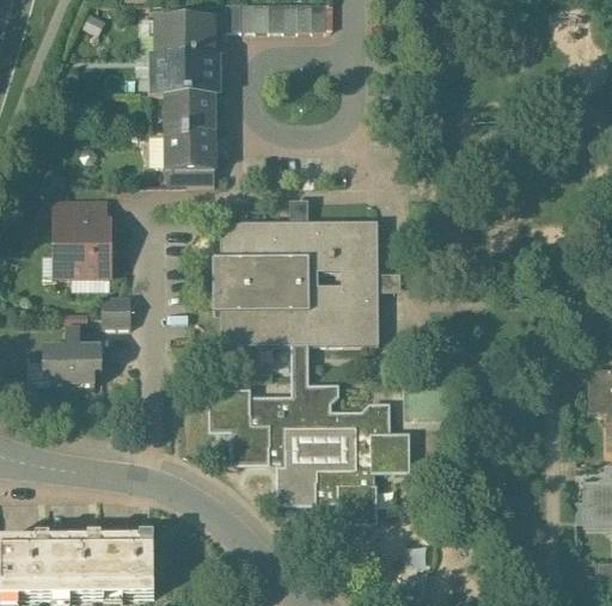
[(239,4),(225,4),(226,31),(239,31),(239,4)]
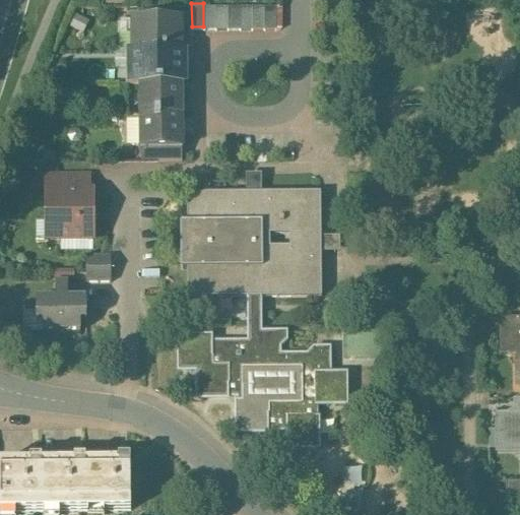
[(215,3),(203,3),(203,26),(215,26),(215,3)]
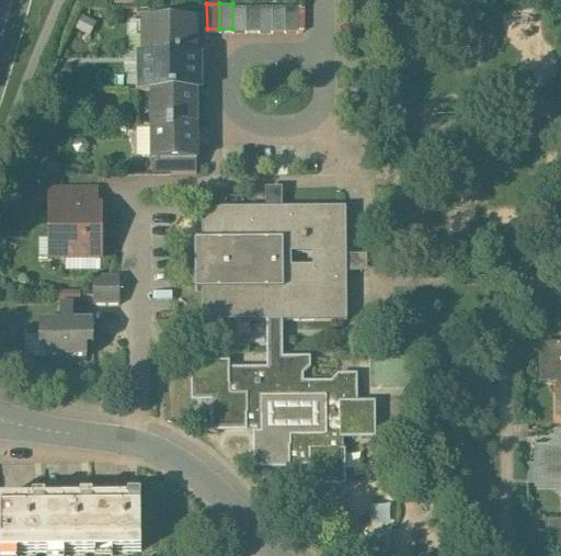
[(245,3),(232,3),(232,29),(245,29),(245,3)]
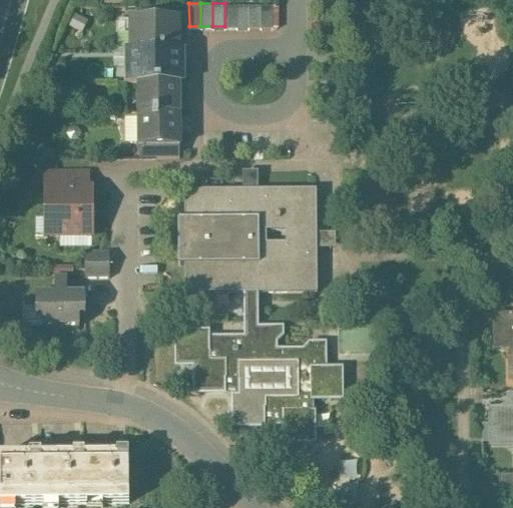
[(235,3),(224,3),(224,26),(236,26),(235,3)]
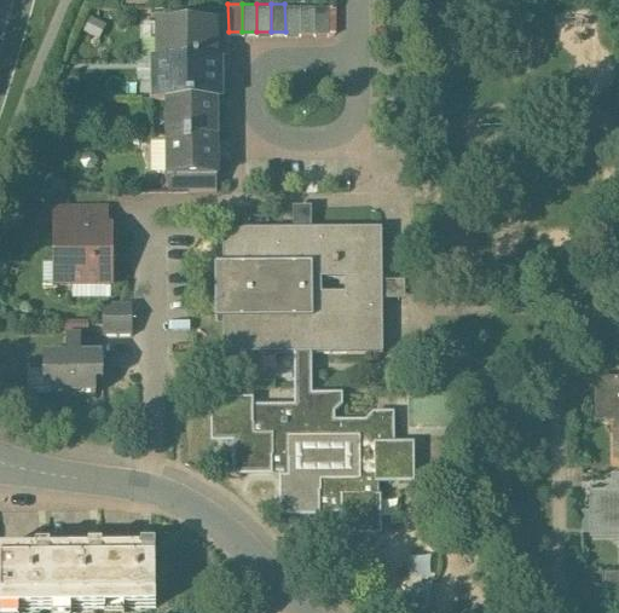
[(299,4),(284,4),(285,32),(299,32),(299,4)]
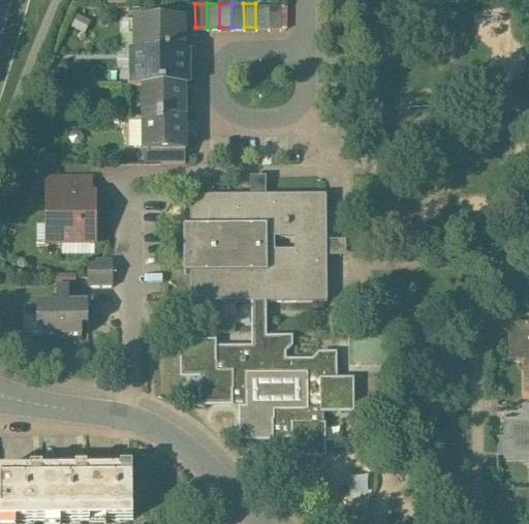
[(268,3),(255,3),(255,27),(268,27),(268,3)]
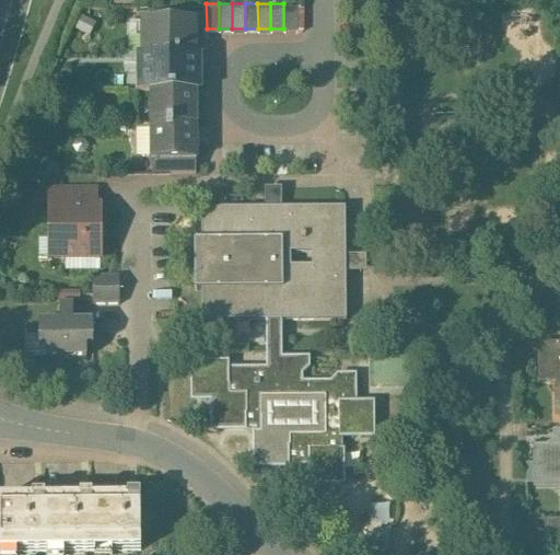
[(296,29),(296,4),(283,3),(283,29),(296,29)]
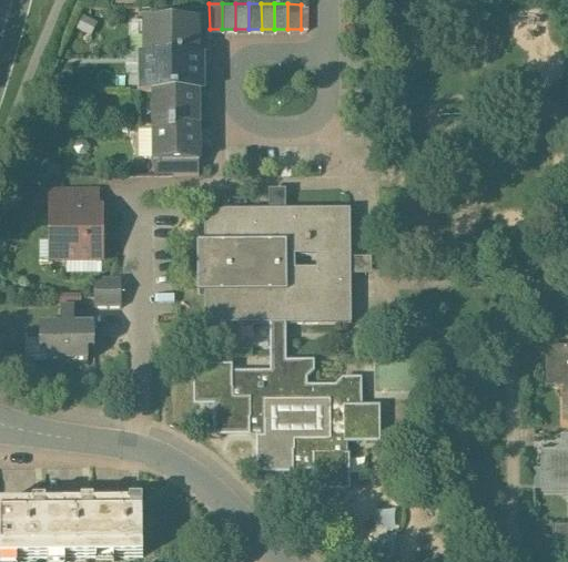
[(196,17),(144,17),(144,20),(151,20),(151,51),(143,51),(143,53),(198,52),(196,17)]
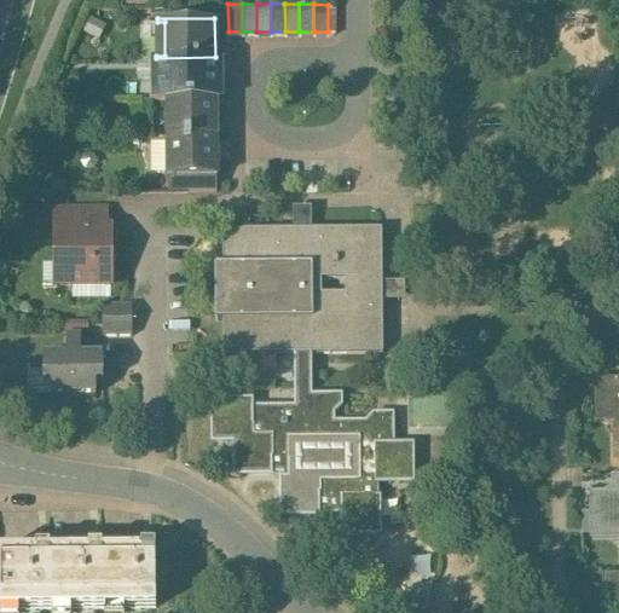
[(156,58),(150,58),(151,96),(167,96),(213,96),(219,96),(218,57),(215,57),(156,58)]
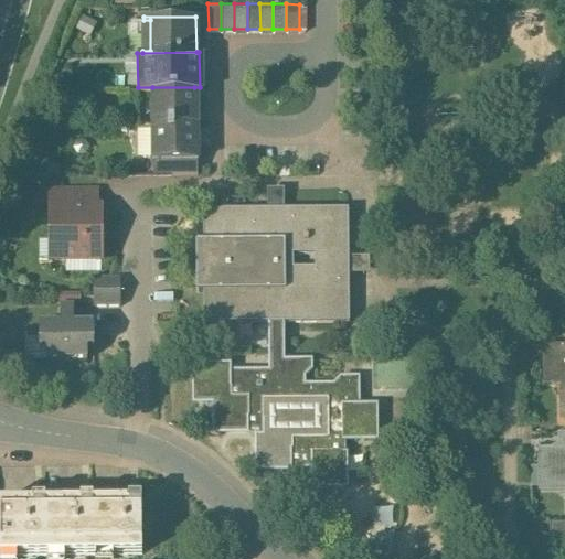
[(194,87),(152,87),(152,124),(194,122),(194,87)]
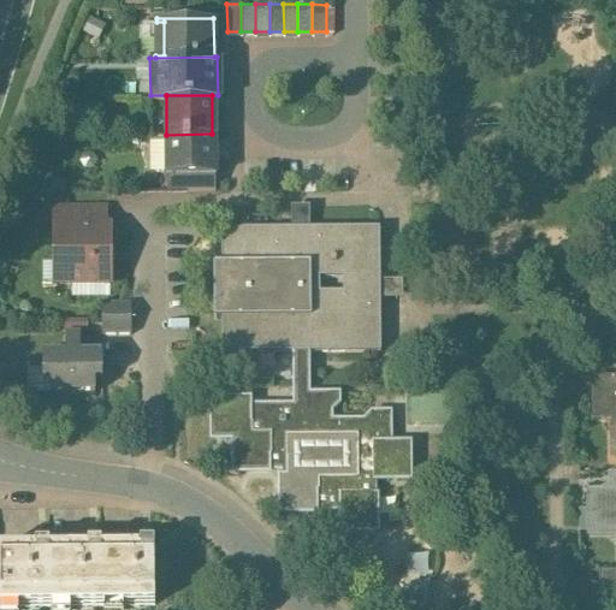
[(212,134),(166,135),(166,167),(166,173),(184,172),(212,172),(212,134)]
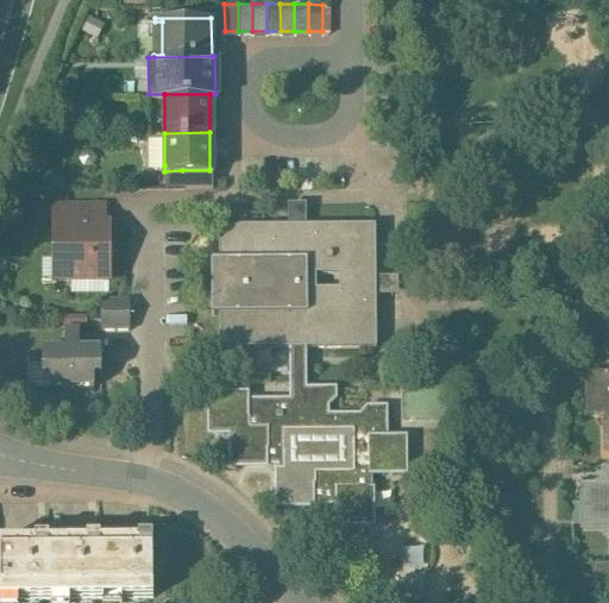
[(159,133),(159,134),(152,134),(152,150),(150,154),(150,158),(152,163),(156,165),(164,165),(164,133),(159,133)]
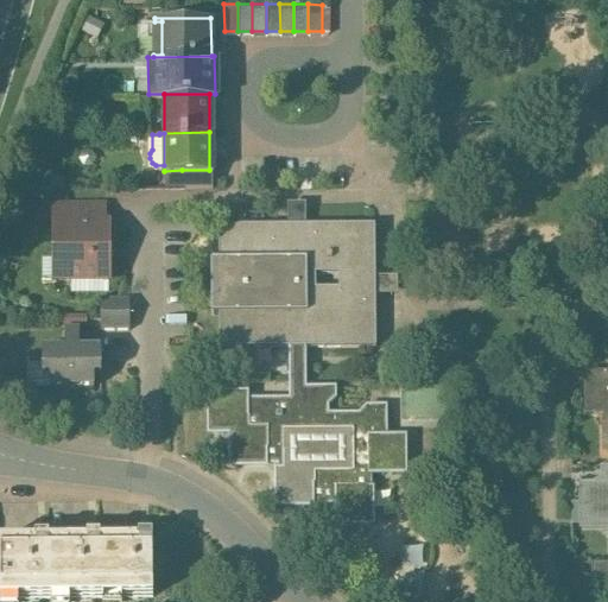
[(209,185),(209,170),(182,170),(182,185),(209,185)]
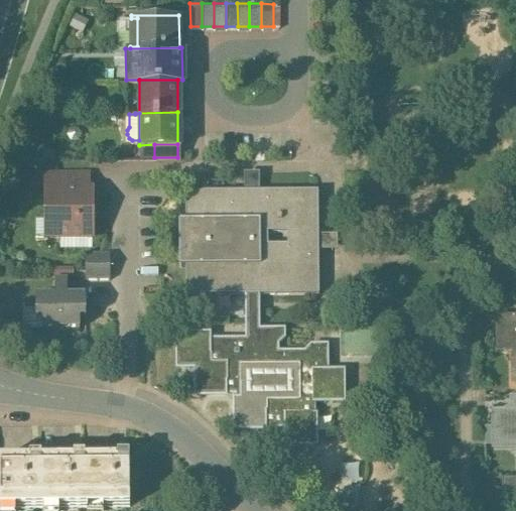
[(244,183),(259,183),(258,166),(243,167),(244,183)]
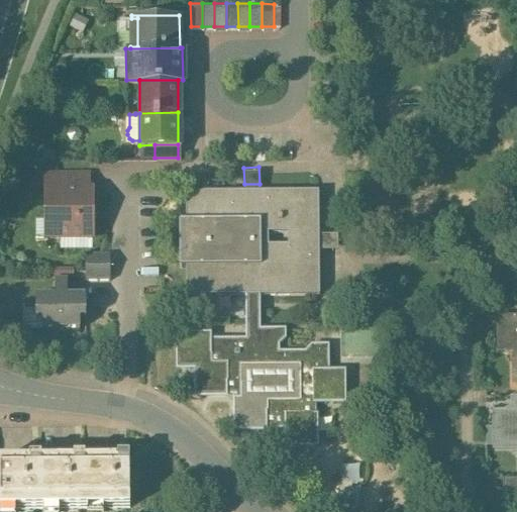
[(92,188),(69,188),(69,172),(45,172),(45,217),(60,217),(60,234),(92,234),(92,188)]
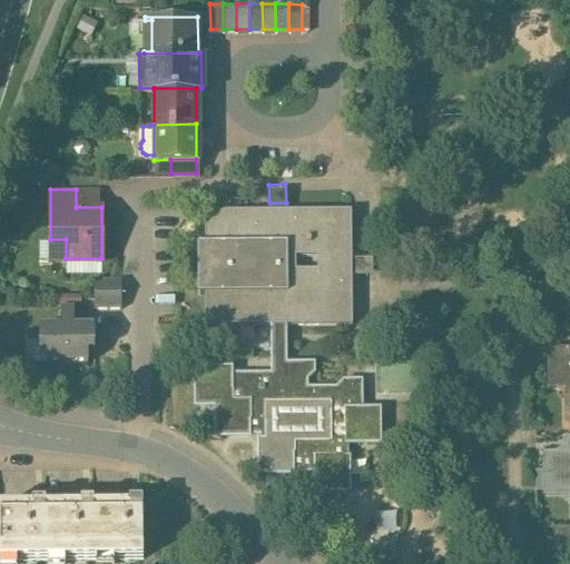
[(205,290),(206,323),(272,322),(273,375),(266,369),(232,369),(231,365),(204,365),(197,372),(197,402),(216,402),(216,432),(264,432),(264,437),(259,437),(259,470),(311,470),(311,461),(316,461),(316,487),(350,487),(350,438),(380,438),(380,406),(352,406),(352,401),(356,401),(364,395),(363,375),(344,376),(336,383),(310,383),(310,376),(316,368),(316,357),(287,358),(286,322),(352,320),(352,270),(345,270),(345,257),(352,257),(351,207),(285,208),(285,215),(271,215),(271,208),(205,208),(205,240),(197,240),(198,275),(197,275),(195,276),(195,277),(194,279),(195,282),(195,283),(196,284),(198,284),(198,290),(205,290)]
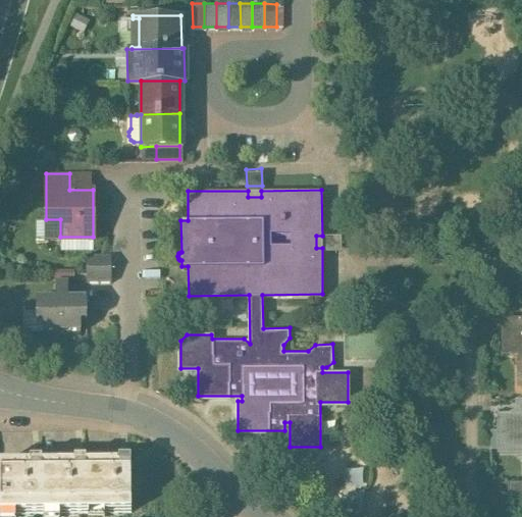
[(110,254),(86,254),(86,280),(110,280),(110,254)]
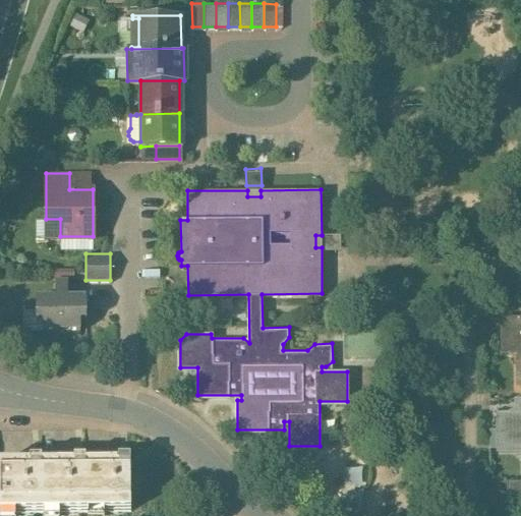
[(55,279),(55,296),(36,296),(36,312),(42,312),(43,330),(79,330),(79,312),(85,312),(85,295),(66,296),(66,279),(55,279)]
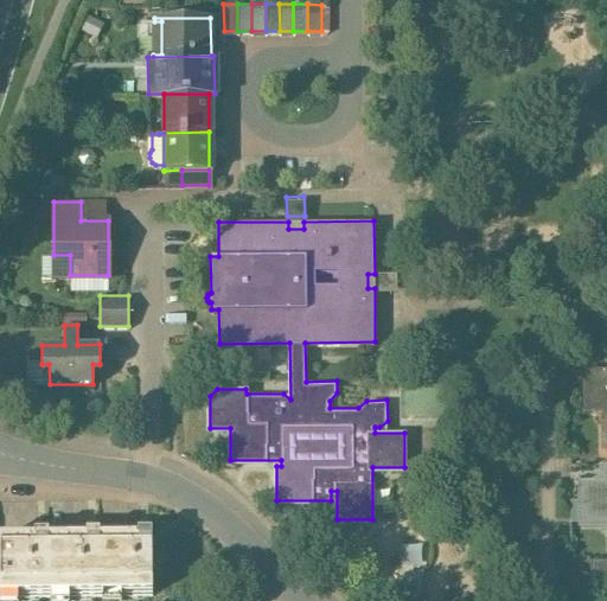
[(606,366),(582,368),(583,404),(606,403),(606,366)]
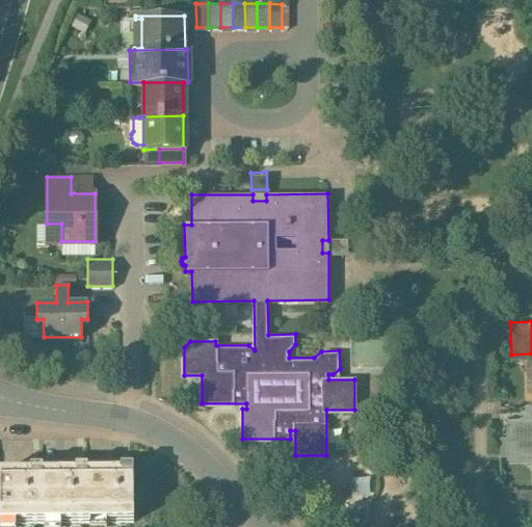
[(531,404),(527,405),(527,419),(506,419),(506,455),(531,455),(531,404)]
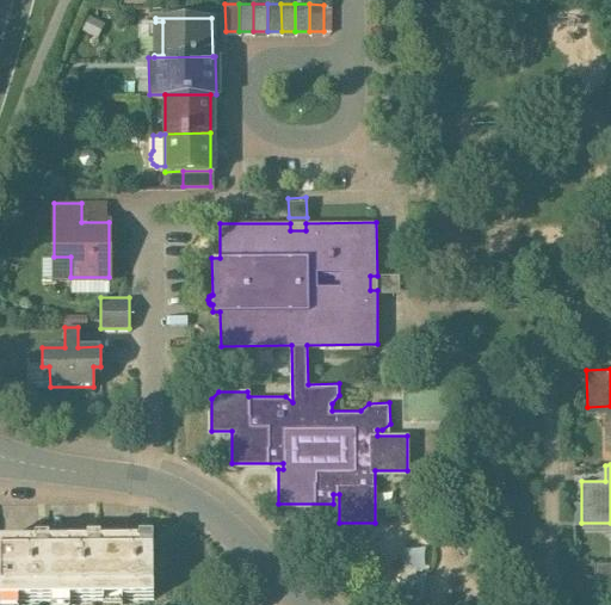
[(35,539),(0,539),(0,597),(153,596),(153,535),(139,535),(139,538),(100,539),(100,535),(87,535),(87,539),(49,539),(49,536),(35,536),(35,539)]
